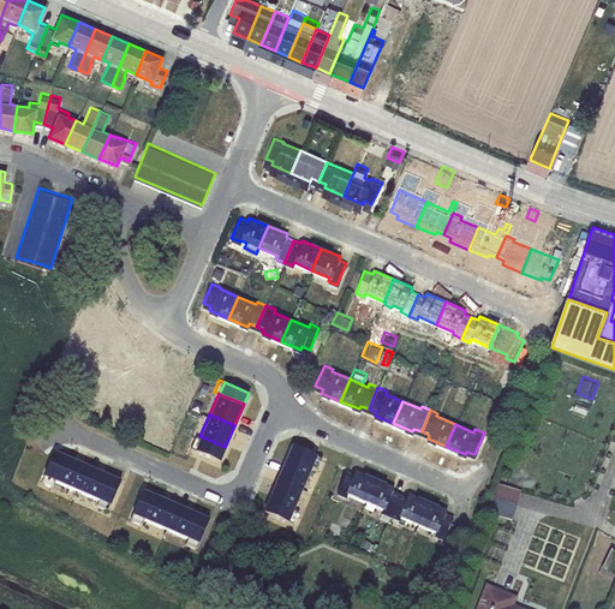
[(169,428),(159,429),(159,439),(171,439),(169,428)]
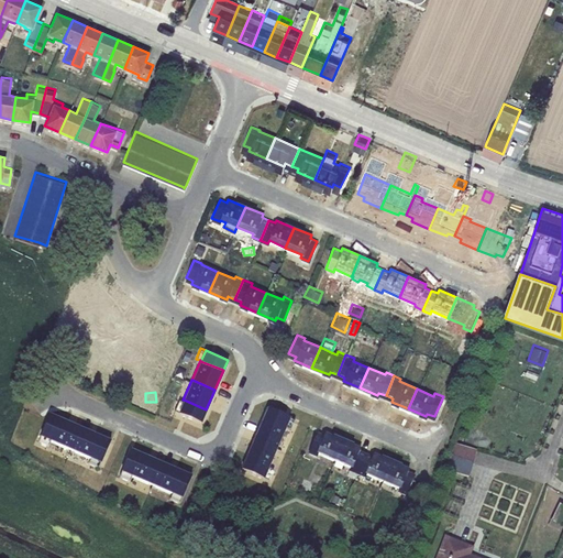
[(184,400),(183,400),(179,397),(174,408),(179,411),(184,400)]
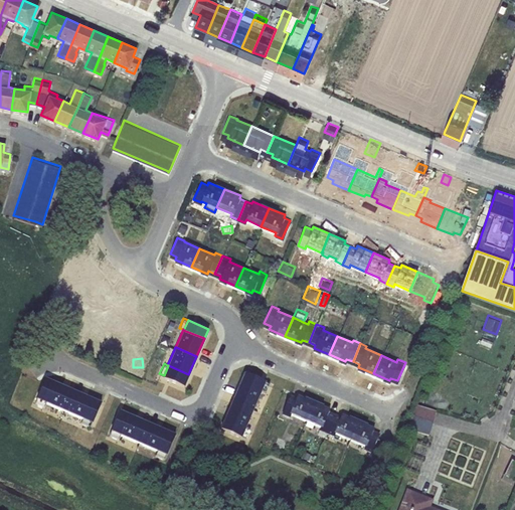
[(168,365),(164,375),(184,384),(188,374),(168,365)]
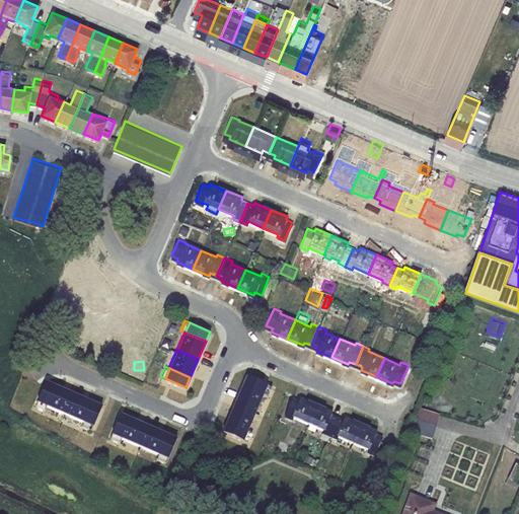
[(246,373),(242,383),(264,392),(268,394),(272,384),(246,373)]
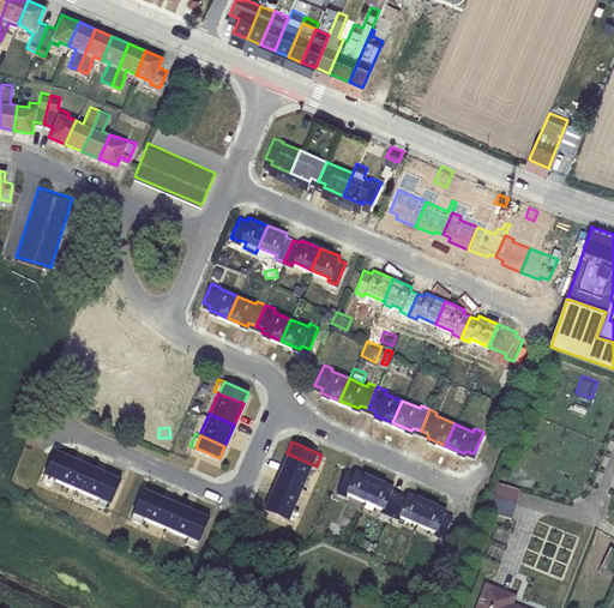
[(55,479),(66,453),(54,449),(42,477),(53,483),(55,479)]
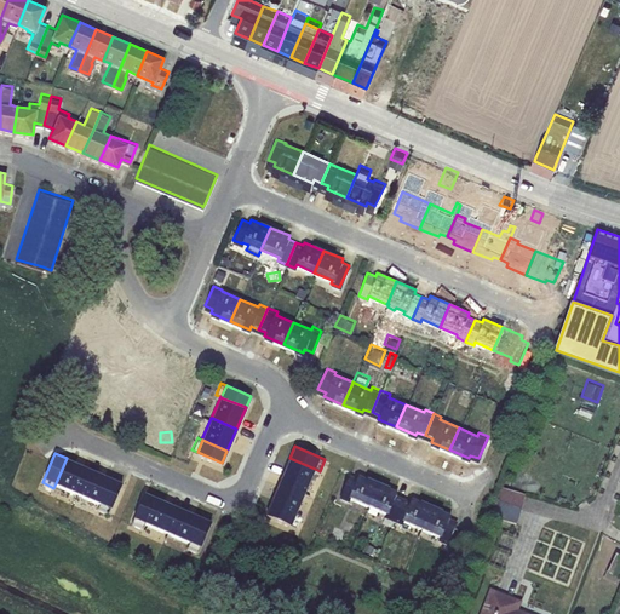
[(67,458),(56,483),(78,492),(89,468),(80,464),(67,458)]
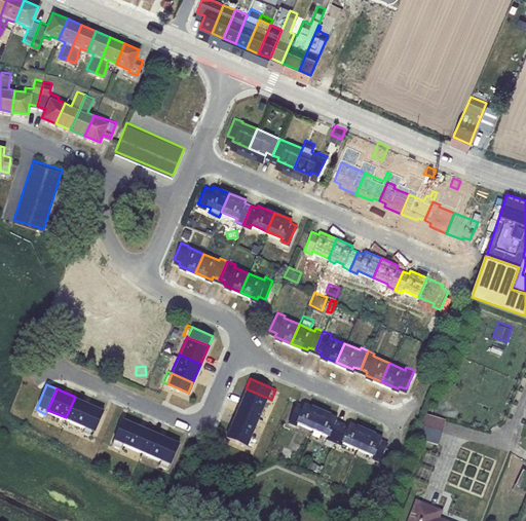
[(246,388),(238,407),(259,415),(259,416),(267,398),(246,388)]
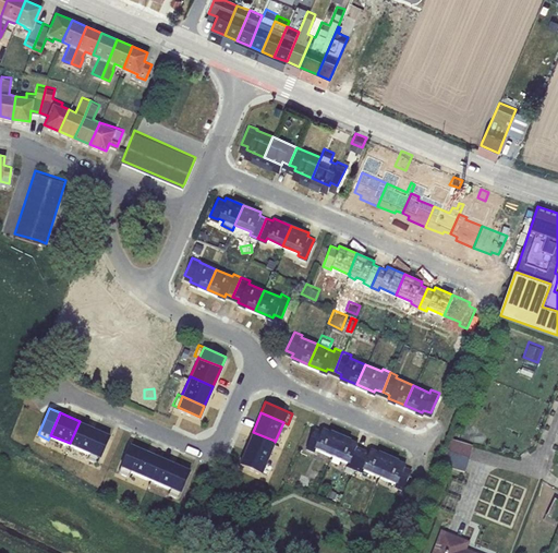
[(70,443),(89,452),(99,429),(86,424),(80,421),(70,443)]
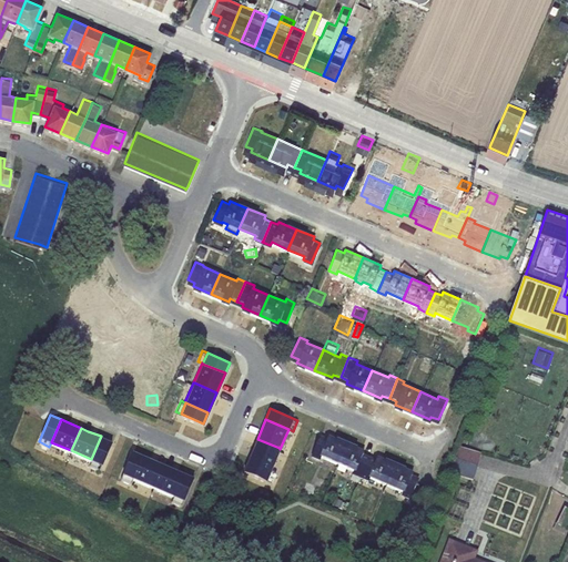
[(337,461),(346,441),(328,433),(326,436),(320,433),(311,453),(320,457),(321,453),(337,461)]
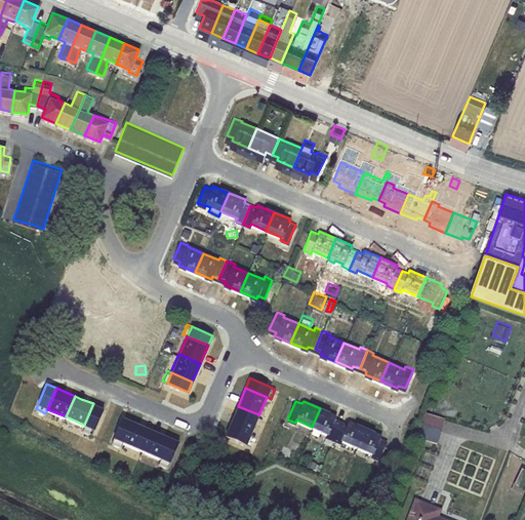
[(93,403),(84,425),(82,429),(92,433),(103,408),(93,403)]
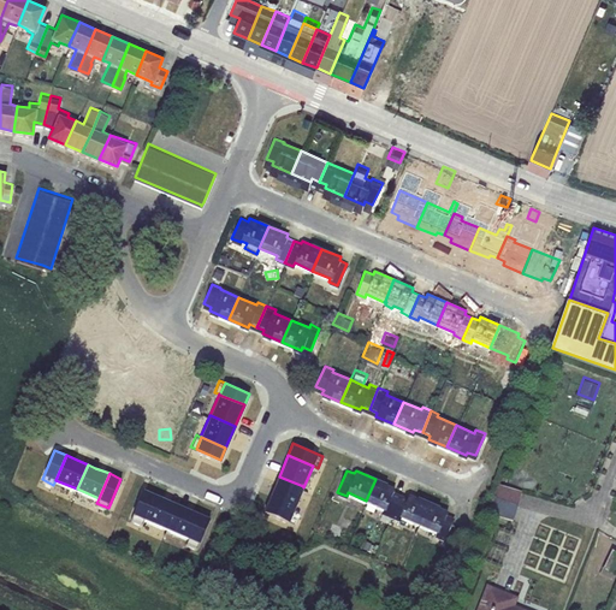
[(279,477),(270,497),(295,508),(303,487),(303,486),(279,477)]
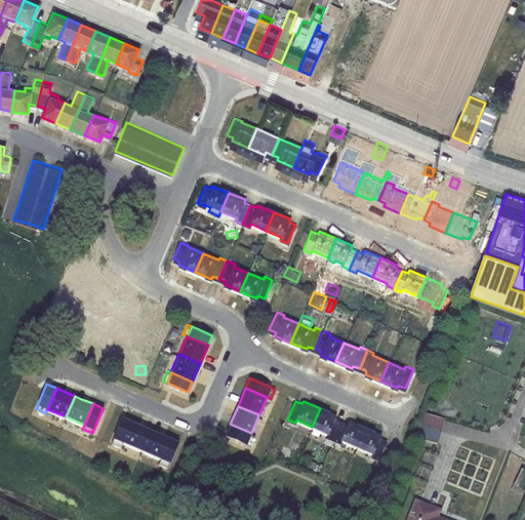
[(320,408),(312,427),(326,433),(324,439),(331,443),(333,439),(333,438),(340,421),(334,417),(335,414),(320,408)]
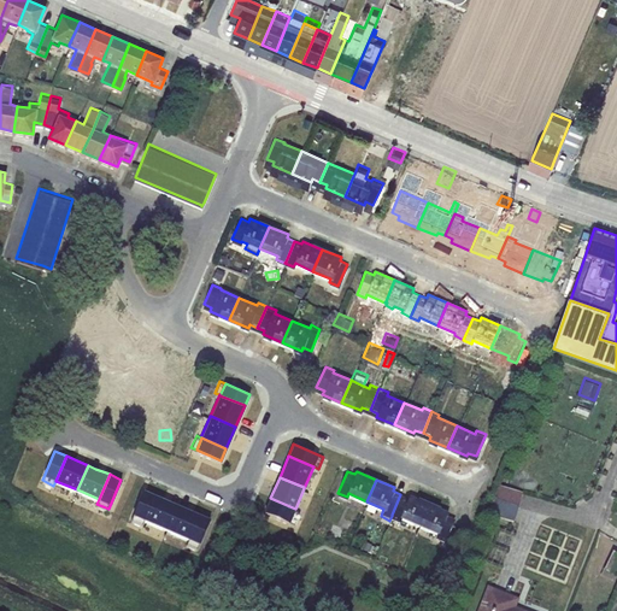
[(491,498),(487,509),(513,517),(522,488),(498,481),(493,494),(492,494),(491,498)]
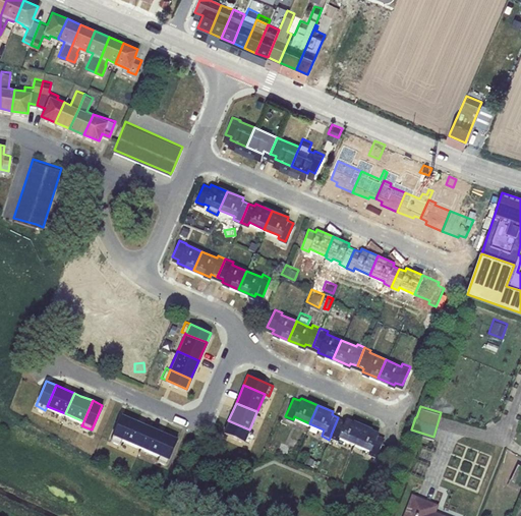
[(122,439),(131,417),(121,413),(110,438),(120,442),(122,439)]
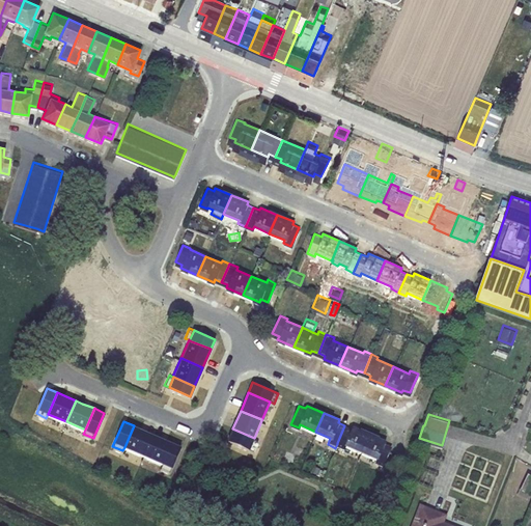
[(134,425),(124,447),(143,454),(151,434),(142,430),(134,425)]
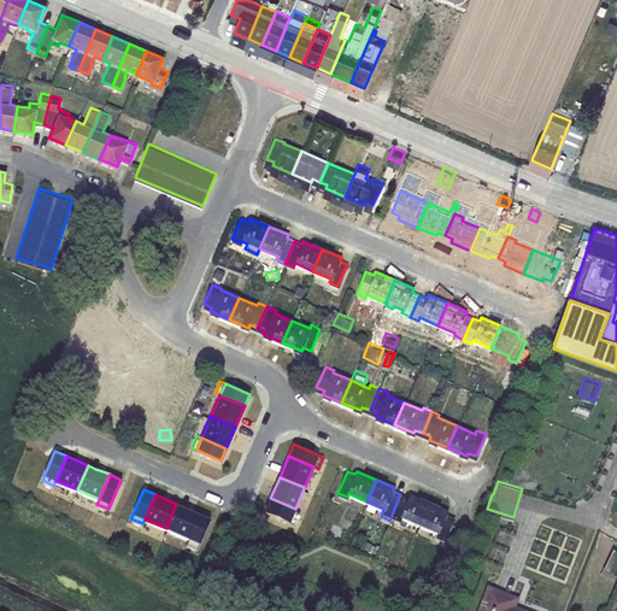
[(392,515),(392,516),(400,520),(401,516),(419,524),(419,523),(429,503),(410,494),(407,497),(400,494),(392,515)]
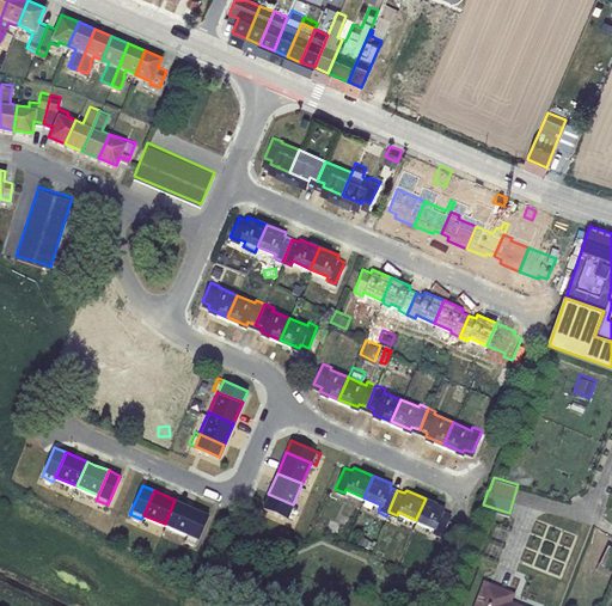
[(293,505),(268,494),(263,506),(292,519),(297,508),(292,506),(293,505)]
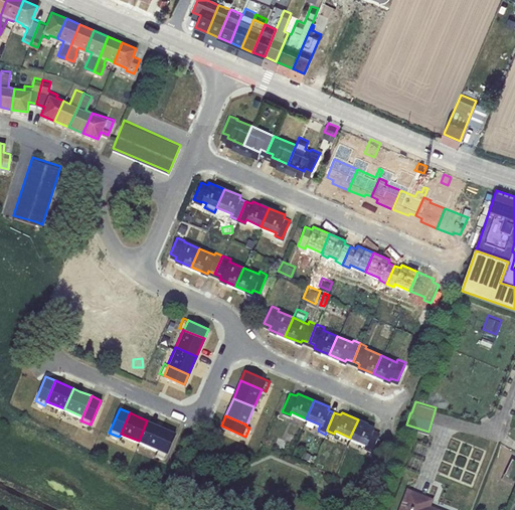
[(350,437),(350,438),(364,444),(363,447),(371,450),(379,432),(372,429),(373,426),(358,419),(350,437)]
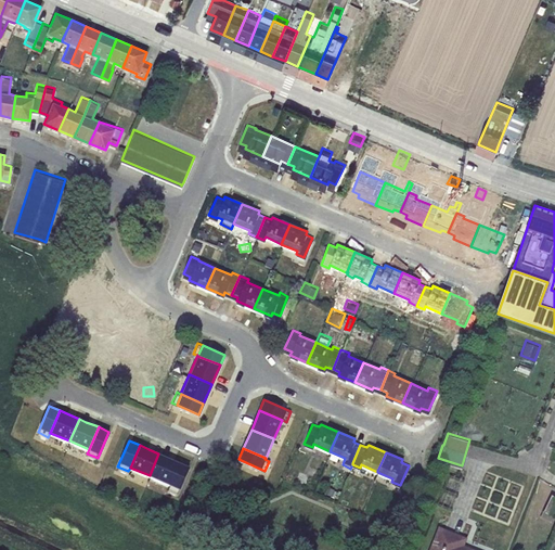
[(150,475),(168,484),(178,461),(166,456),(158,453),(150,475)]
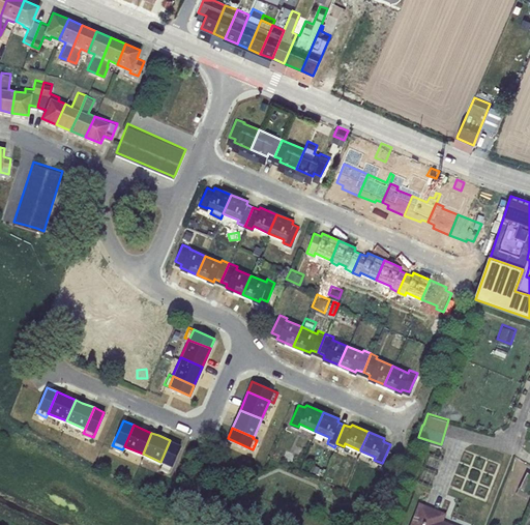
[(170,440),(160,462),(159,466),(169,470),(180,444),(170,440)]
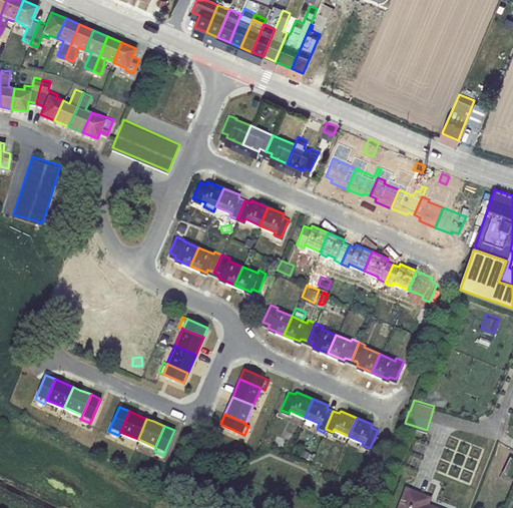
[(276,431),(272,440),(283,445),(287,436),(276,431)]
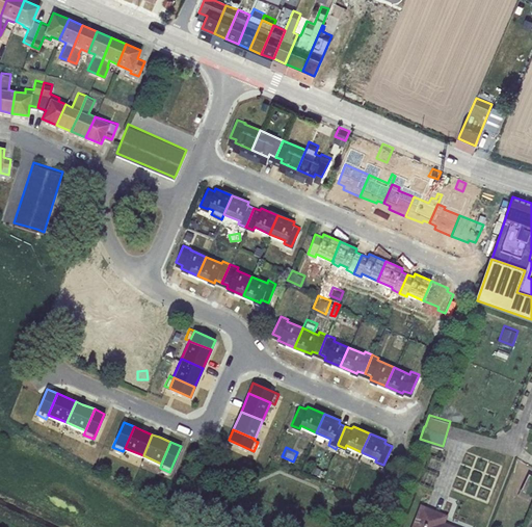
[(314,463),(311,469),(320,473),(322,468),(320,467),(320,466),(314,463)]
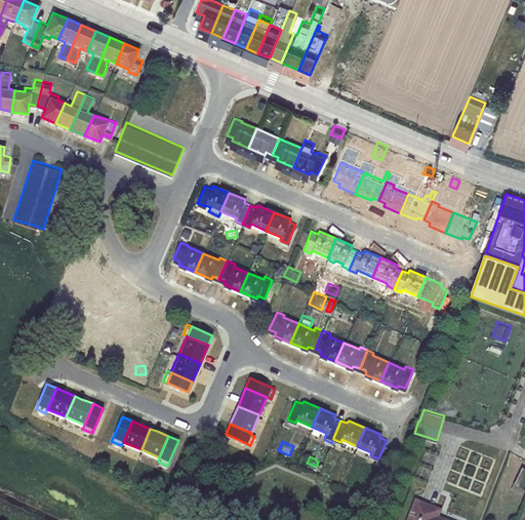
[(524,467),(521,466),(512,485),(520,489),(524,479),(524,467)]
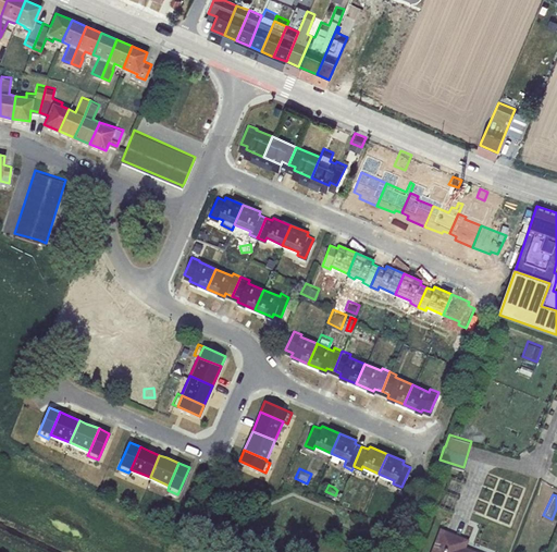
[(440,525),(429,551),(484,551),(466,544),(469,537),(440,525)]
